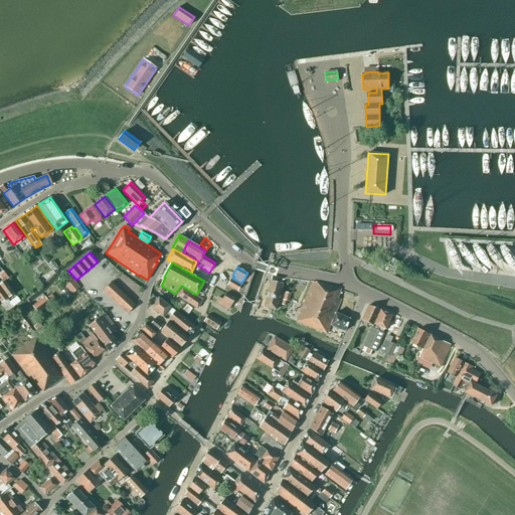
[(282,283),(283,278),(272,276),(271,281),(270,281),(263,307),(275,310),(282,283)]
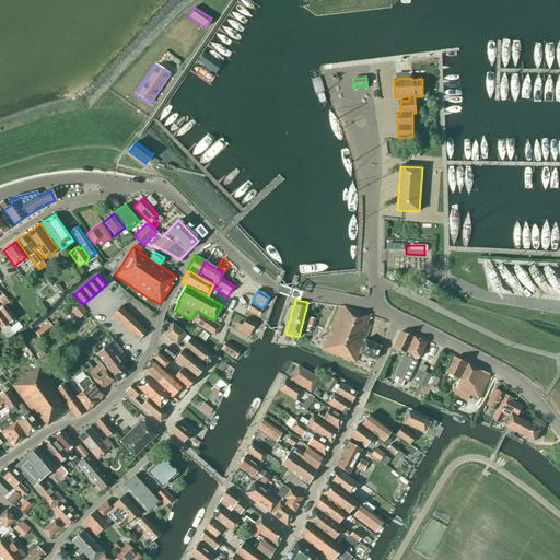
[(261,310),(251,303),(246,310),(257,316),(261,310)]
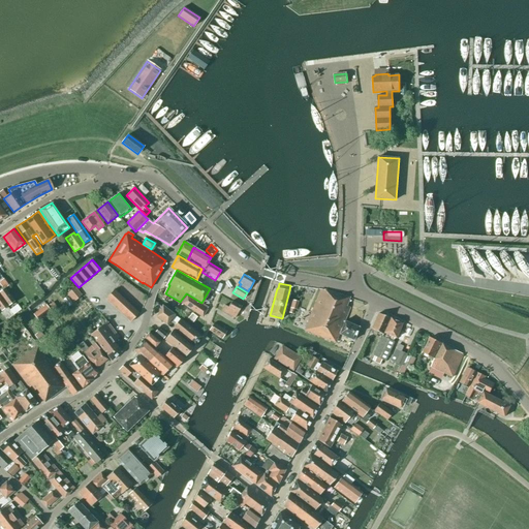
[(82,296),(74,287),(67,293),(73,302),(82,296)]
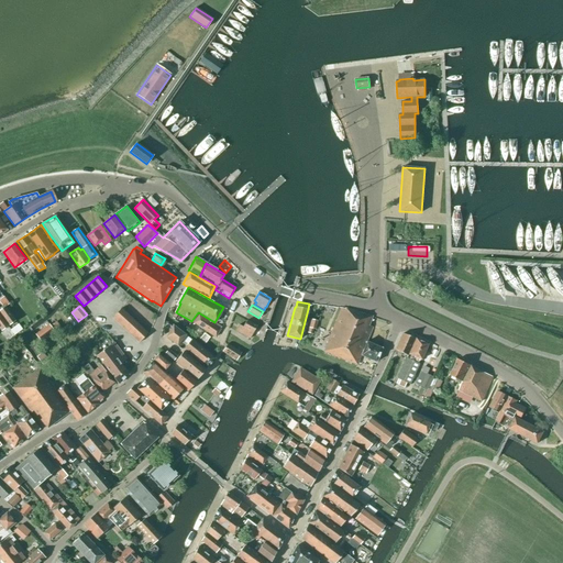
[(14,321),(4,307),(0,309),(0,315),(9,326),(14,321)]
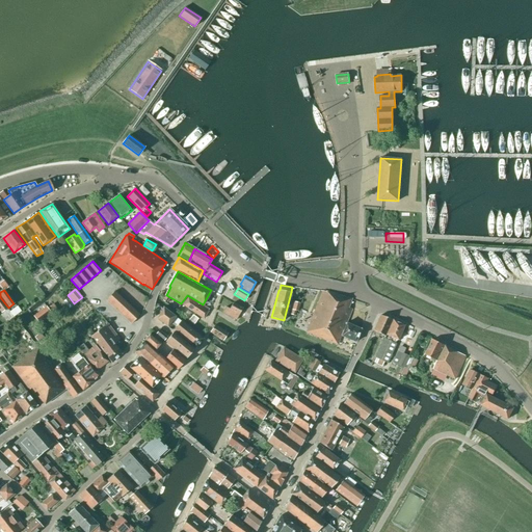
[(139,315),(114,291),(105,300),(131,324),(139,315)]
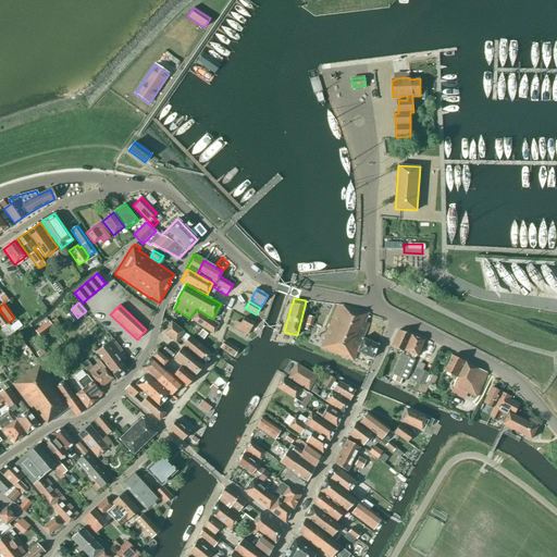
[(372,358),(378,345),(362,338),(368,323),(364,322),(368,313),(338,305),(320,348),(353,361),(356,351),(372,358)]
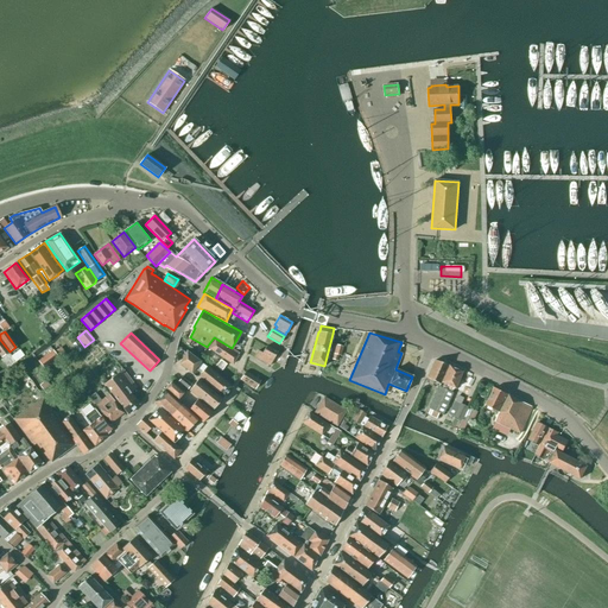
[(239,353),(228,346),(216,339),(209,349),(232,365),(239,353)]
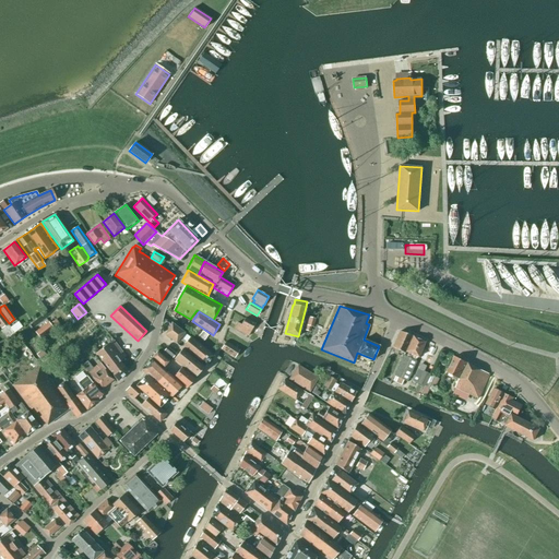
[(314,319),(308,317),(305,330),(309,332),(311,326),(312,328),(314,319)]
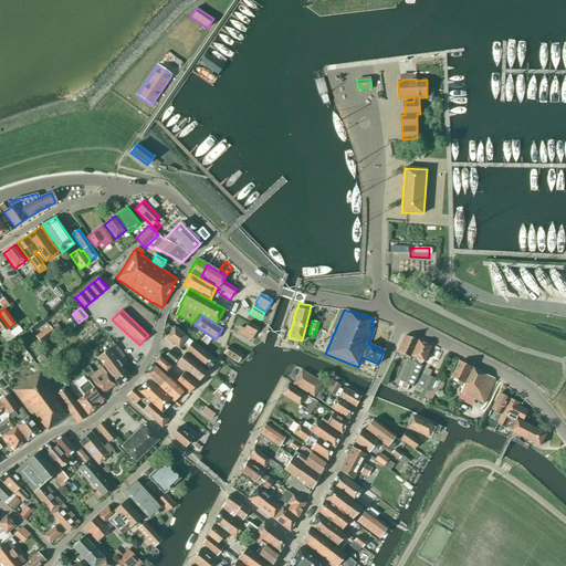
[(251,341),(259,327),(248,322),(243,328),(240,326),(237,332),(251,341)]
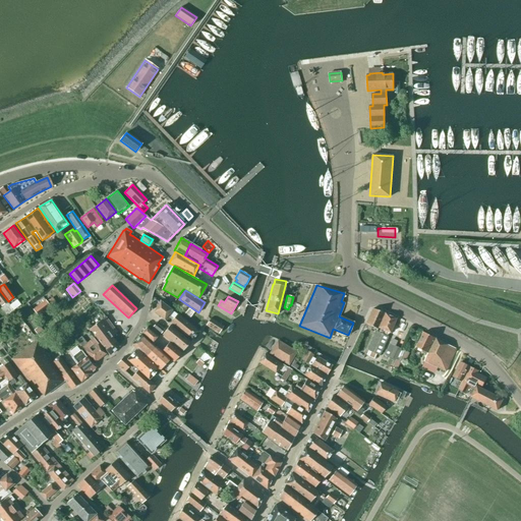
[(50,306),(45,300),(33,309),(37,315),(50,306)]
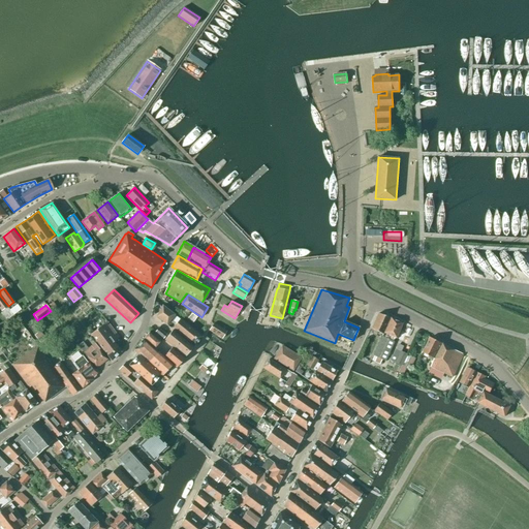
[(155,317),(166,325),(175,315),(162,306),(161,307),(155,317)]
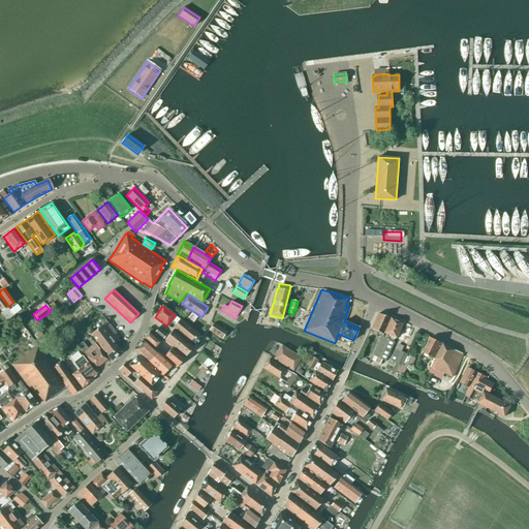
[(192,322),(196,316),(192,313),(187,318),(192,322)]
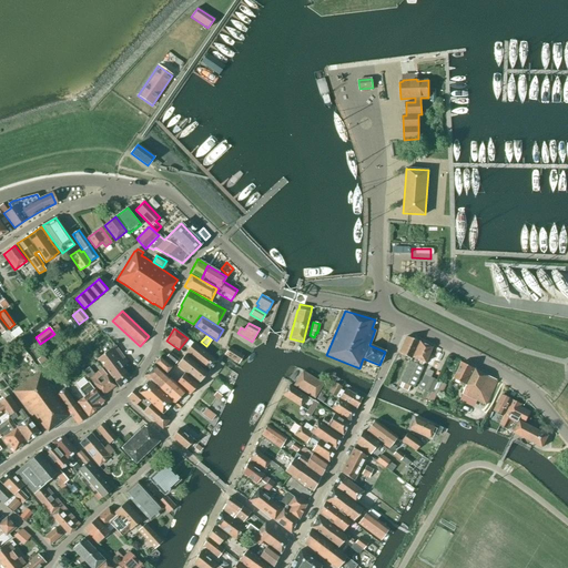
[(411,359),(418,342),(406,336),(398,353),(411,359)]
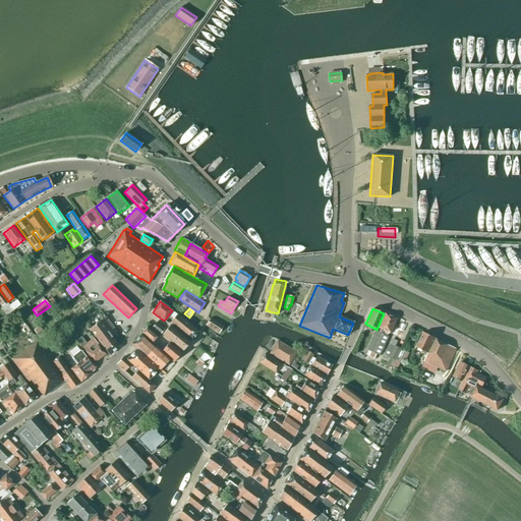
[(389,333),(396,319),(385,313),(367,350),(379,355),(388,337),(389,333)]
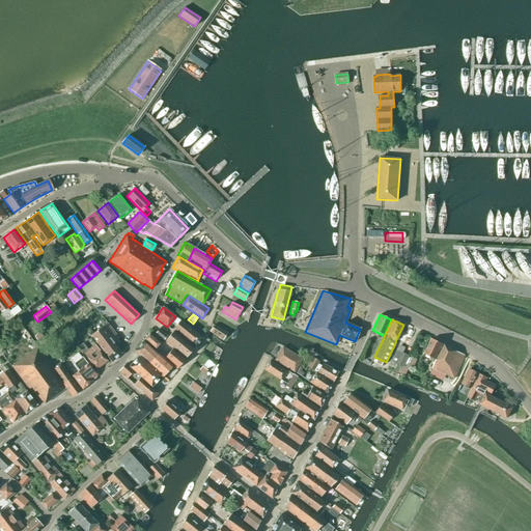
[(180,320),(172,330),(195,348),(203,338),(180,320)]
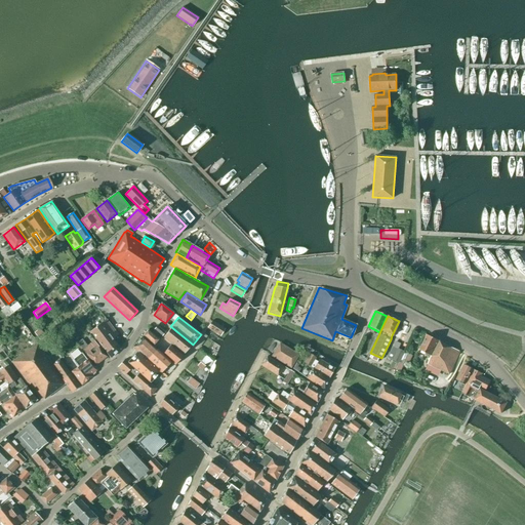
[(118,335),(112,327),(106,320),(90,331),(96,339),(111,358),(119,350),(112,340),(118,335)]
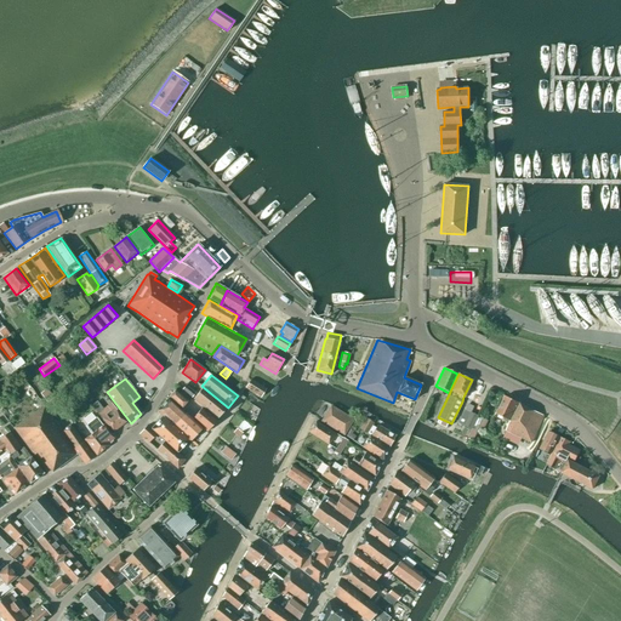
[(260,398),(266,389),(250,380),(245,388),(260,398)]
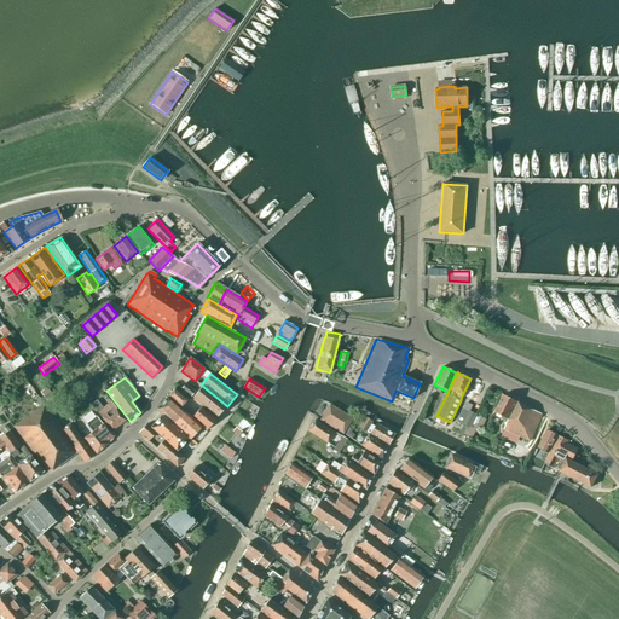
[(190,397),(195,392),(185,383),(181,389),(190,397)]
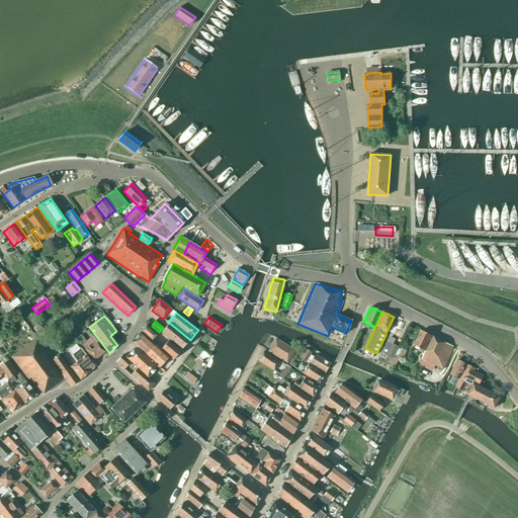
[(23,332),(27,329),(20,322),(17,325),(23,332)]
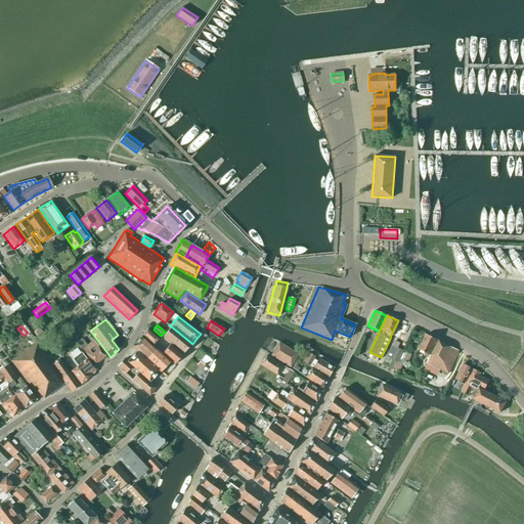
[(170,328),(163,337),(183,353),(190,344),(170,328)]
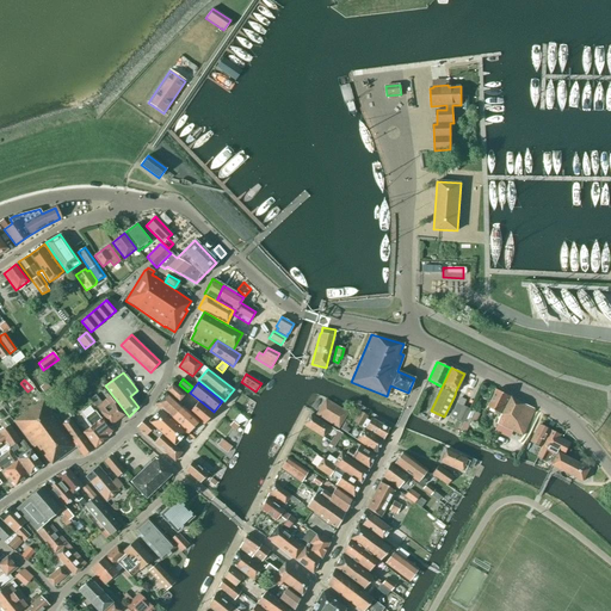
[(165,392),(177,403),(184,395),(172,383),(165,392)]
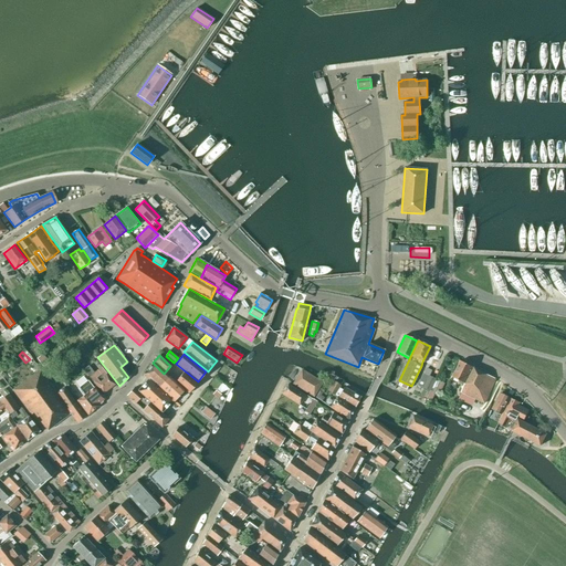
[(452,378),(465,384),(473,367),(460,362),(452,378)]
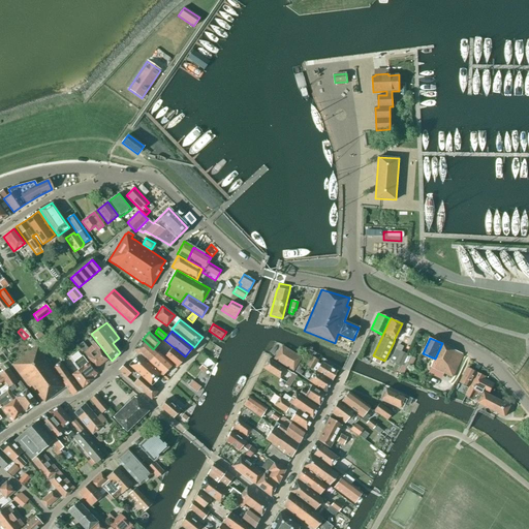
[(160,354),(153,349),(143,339),(133,350),(141,355),(151,365),(160,354)]
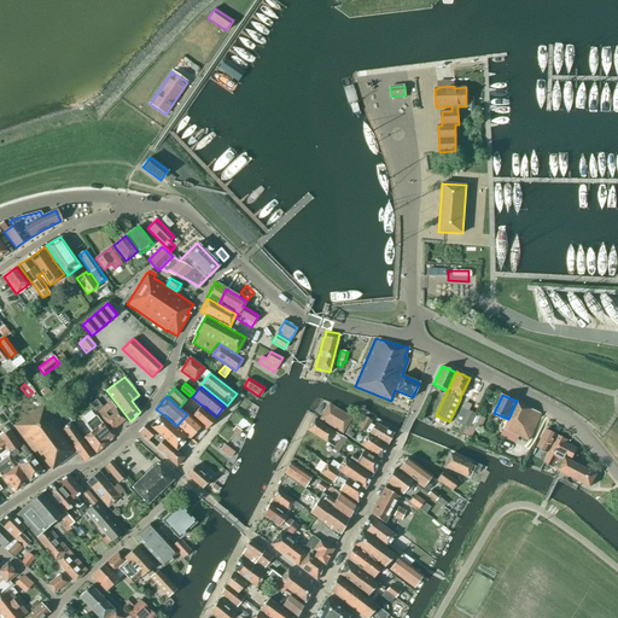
[(111,431),(126,420),(116,408),(110,402),(101,408),(97,400),(91,404),(111,431)]
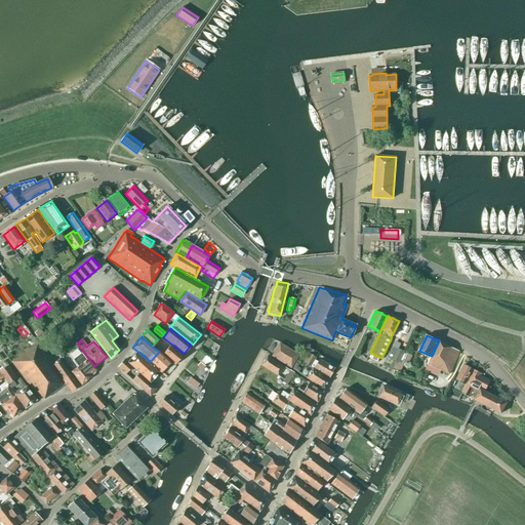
[(403,352),(398,349),(400,345),(395,341),(389,353),(389,352),(386,357),(392,360),(398,363),(403,352)]
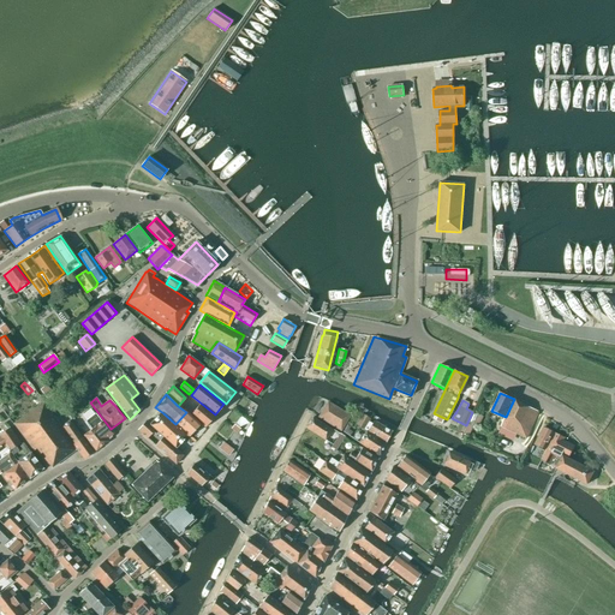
[(506,418),(506,417),(501,427),(509,430),(517,434),(526,439),(538,412),(521,404),(514,400),(506,418)]
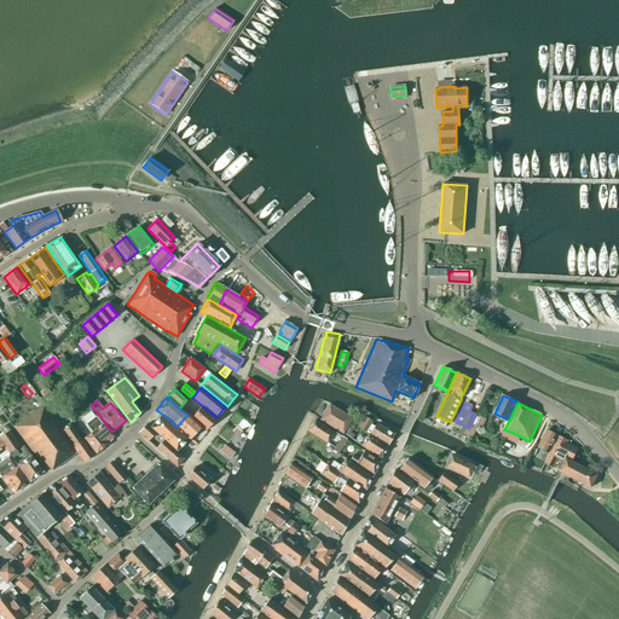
[(61,431),(42,405),(13,427),(48,474),(76,452),(77,452),(61,431)]
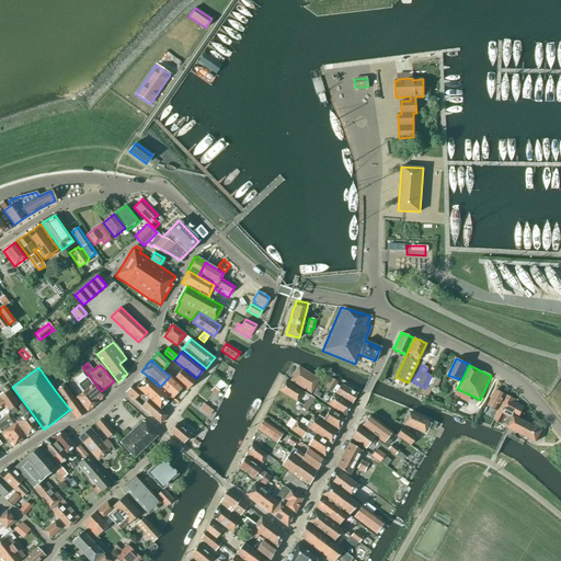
[(290,380),(304,389),(310,392),(319,379),(298,367),(290,380)]
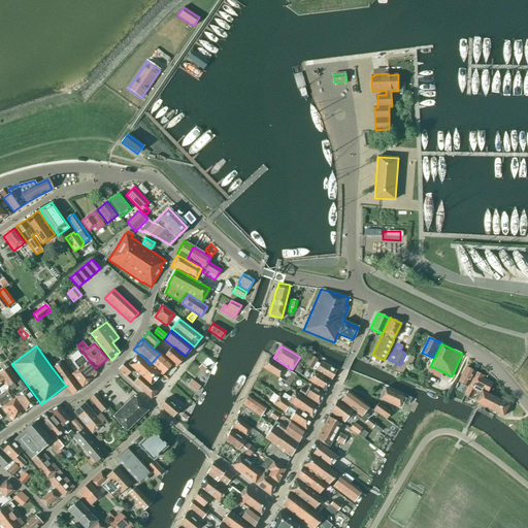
[(175,367),(184,358),(171,347),(166,354),(159,348),(156,351),(175,367)]
